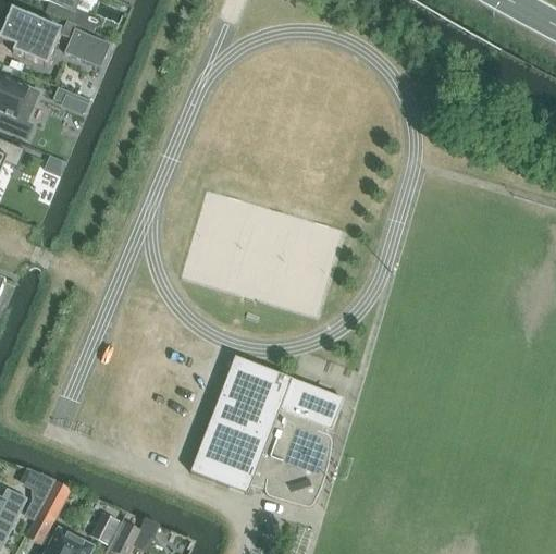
[(46,0),(73,11),(77,0),(46,0)]
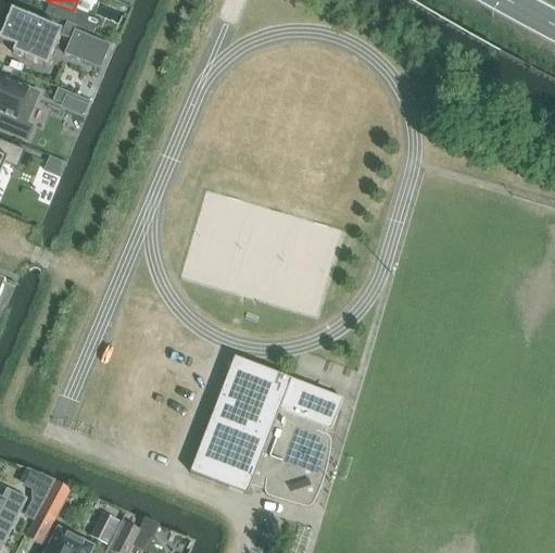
[(61,29),(11,9),(0,35),(0,39),(14,46),(12,52),(46,66),(61,29)]
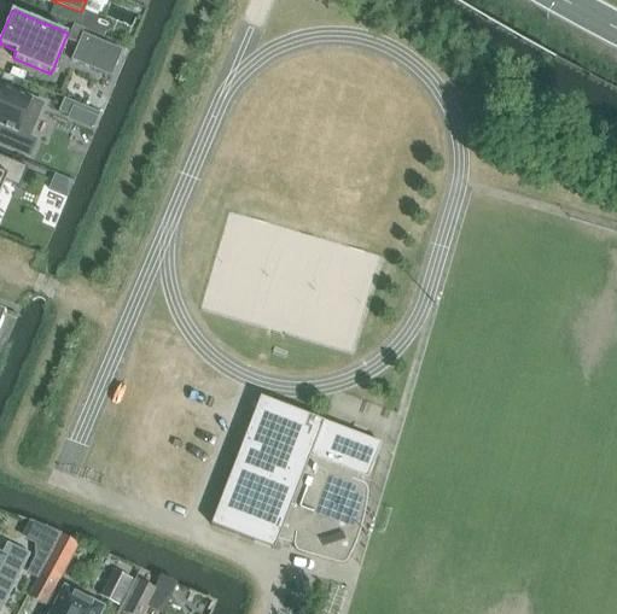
[(82,31),(70,58),(111,75),(122,48),(82,31)]
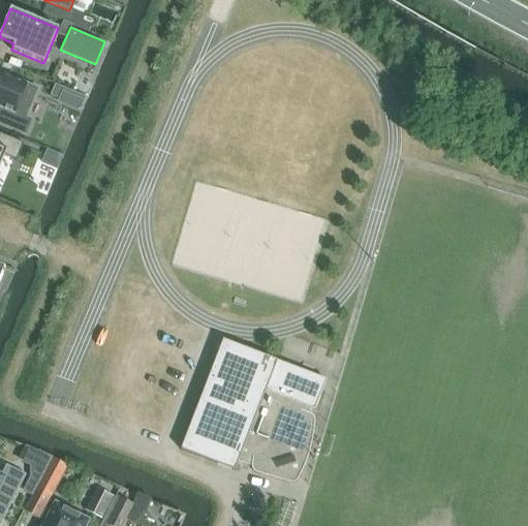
[(0,121),(24,132),(30,118),(24,116),(36,87),(0,70),(0,121)]
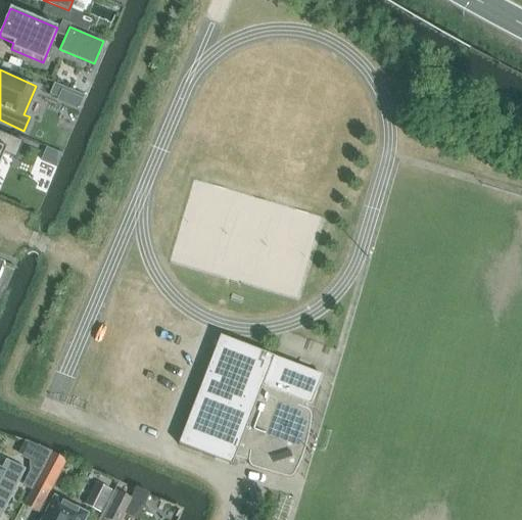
[(0,162),(4,152),(16,157),(24,140),(0,130),(0,162)]
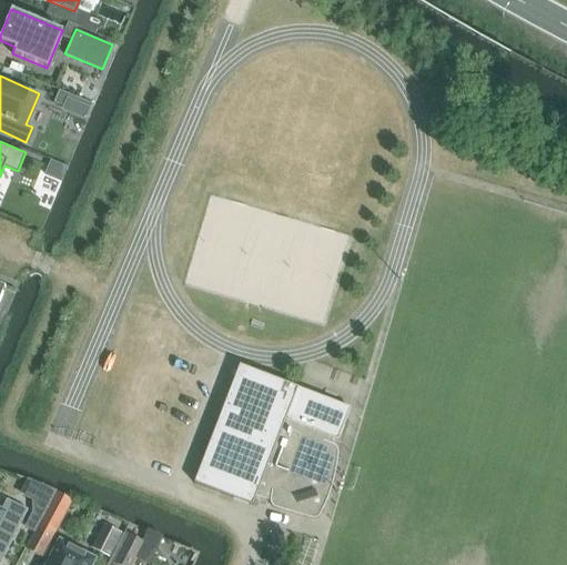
[(193,482),(252,504),(255,494),(270,497),(270,503),(273,505),(313,516),(317,515),(321,507),(325,496),(331,481),(336,461),(336,447),(335,445),(332,443),(334,436),(338,439),(352,405),(297,384),(240,362),(193,482)]
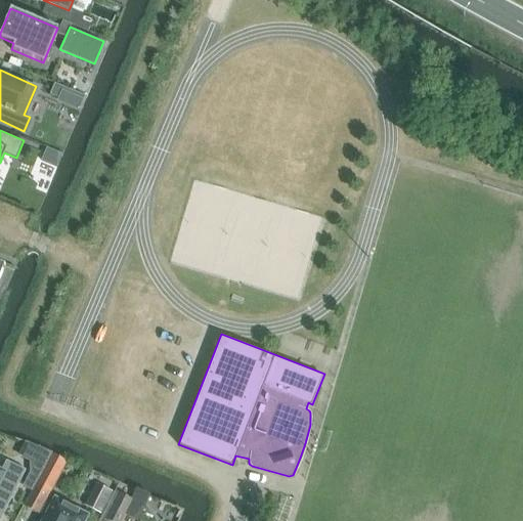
[(36,475),(47,453),(25,442),(19,453),(31,459),(31,472),(36,475)]
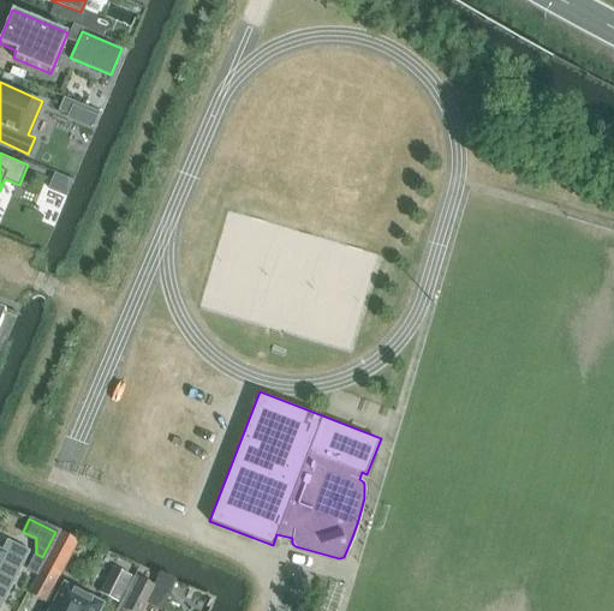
[(0,606),(29,549),(6,538),(0,551),(0,606)]
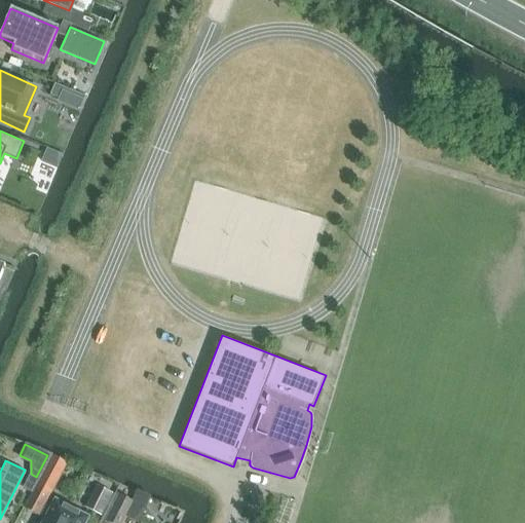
[(38,514),(52,488),(50,487),(57,476),(43,469),(23,506),(38,514)]
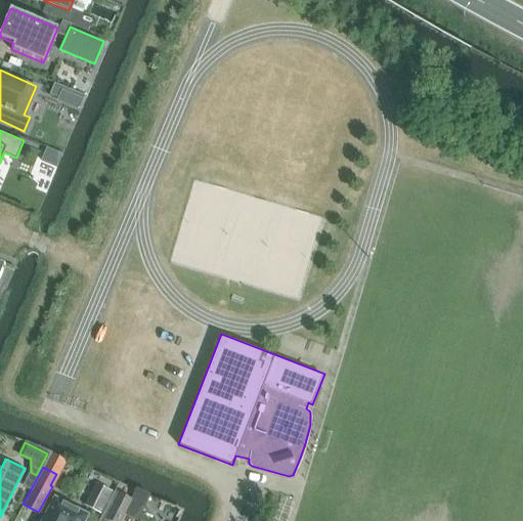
[(99,512),(111,489),(95,482),(84,504),(99,512)]
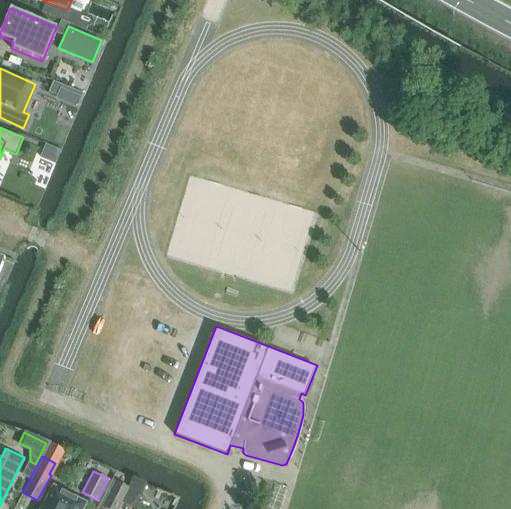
[(133,507),(140,493),(114,480),(114,481),(99,508),(117,508),(122,501),(133,507)]
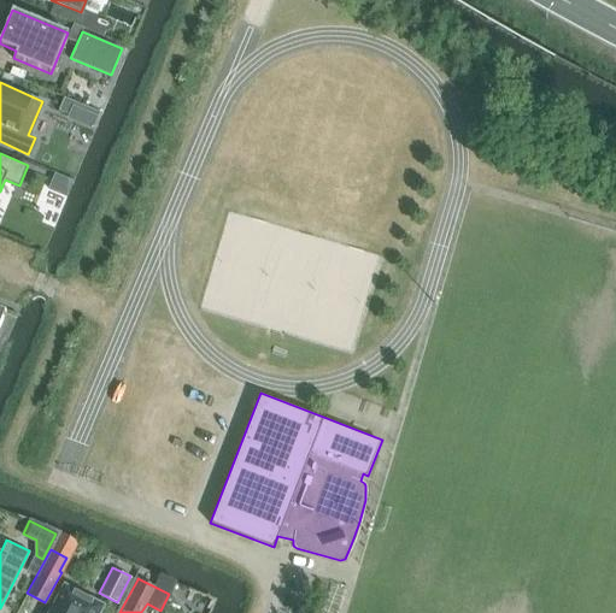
[(97,612),(72,600),(65,612),(64,612),(63,612),(97,612)]
